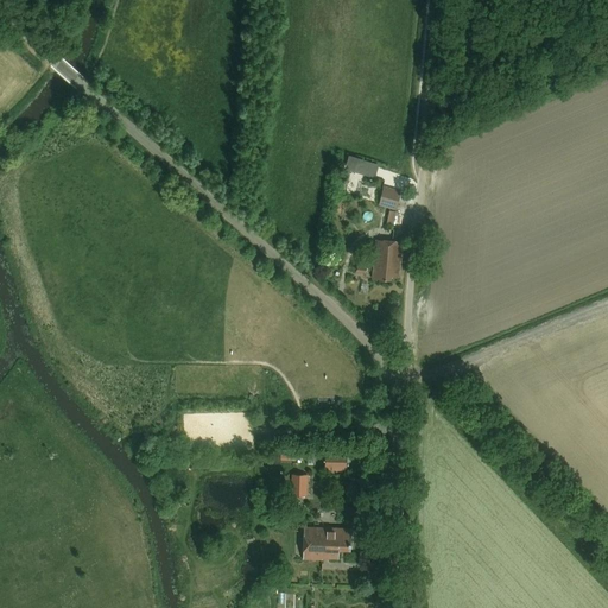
[(371,197),(373,184),(361,182),(359,195),(371,197)]
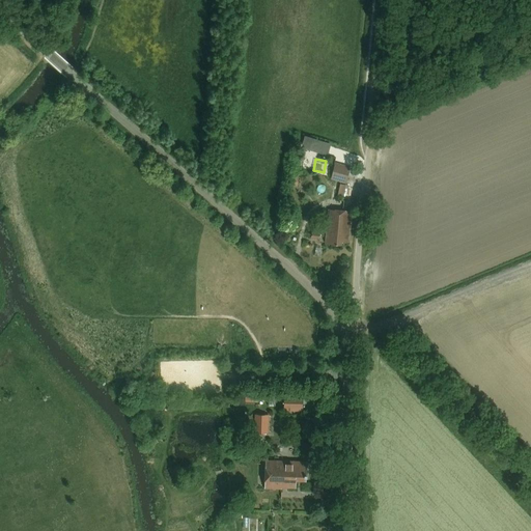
[(336,164),(331,182),(346,185),(351,168),(336,164)]
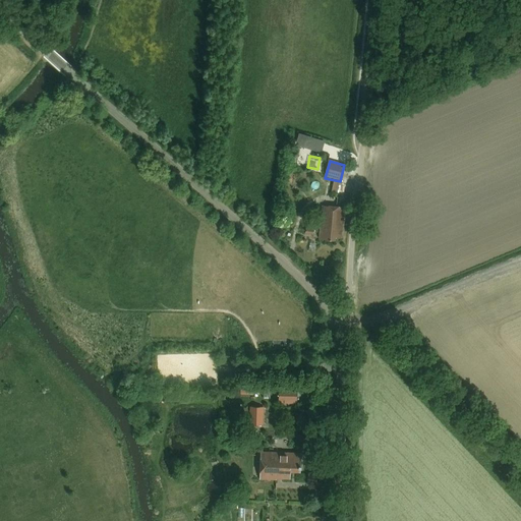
[(322,206),(319,239),(334,240),(335,237),(341,238),(344,208),(322,206)]
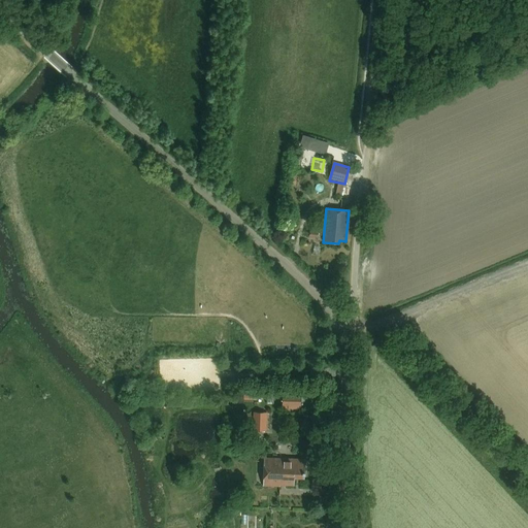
[(301,404),(301,394),(283,394),(282,408),(289,408),(289,404),(301,404)]
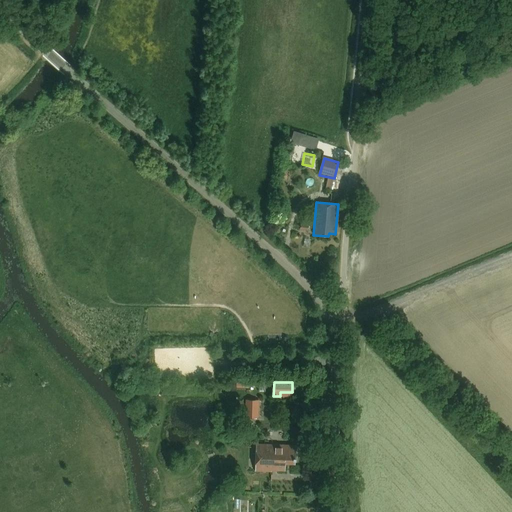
[(258,418),(259,400),(245,400),(245,418),(258,418)]
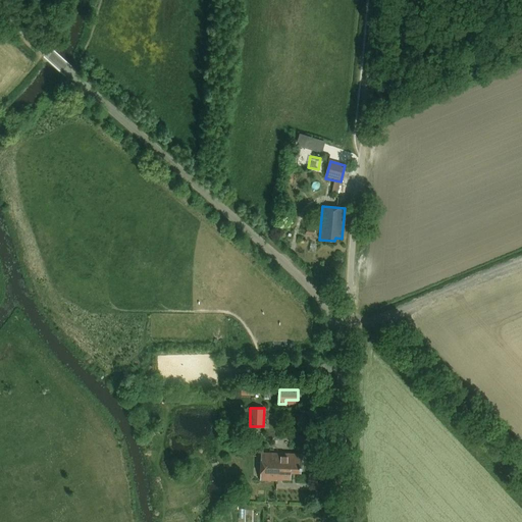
[(260,453),(259,480),(276,481),(276,479),(291,480),(291,472),(301,472),(301,454),(260,453)]
